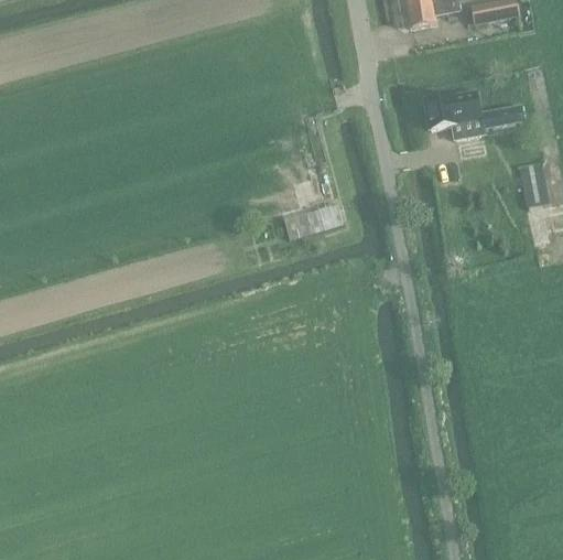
[(459,11),(457,0),(407,0),(412,31),(434,28),(432,17),(459,11)]
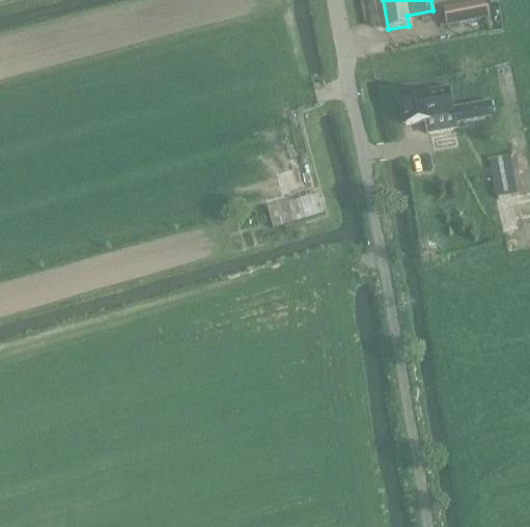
[(474,0),(444,6),(447,23),(458,21),(486,15),(487,15),(484,0),(474,0)]
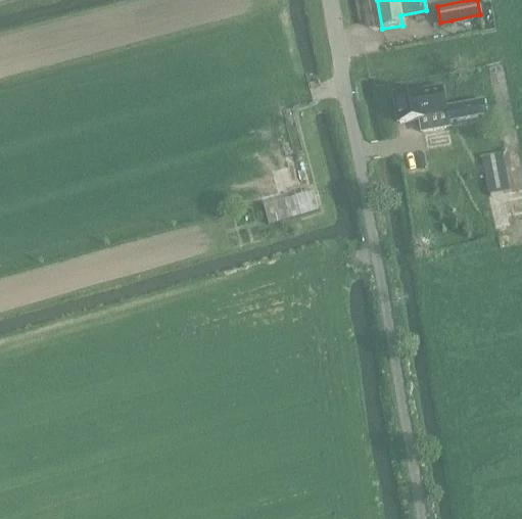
[(441,84),(393,93),(398,121),(419,116),(421,130),(430,128),(444,125),(447,121),(447,120),(485,113),(483,97),(445,104),(441,84)]
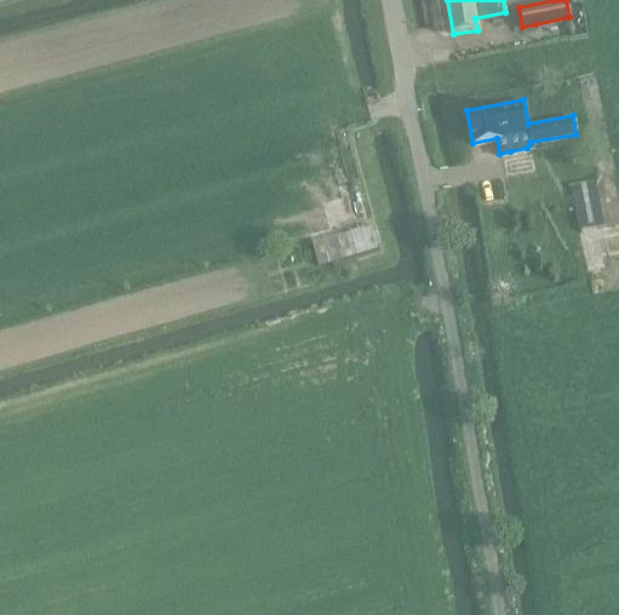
[(602,219),(599,196),(596,180),(595,178),(571,182),(578,224),(602,219)]
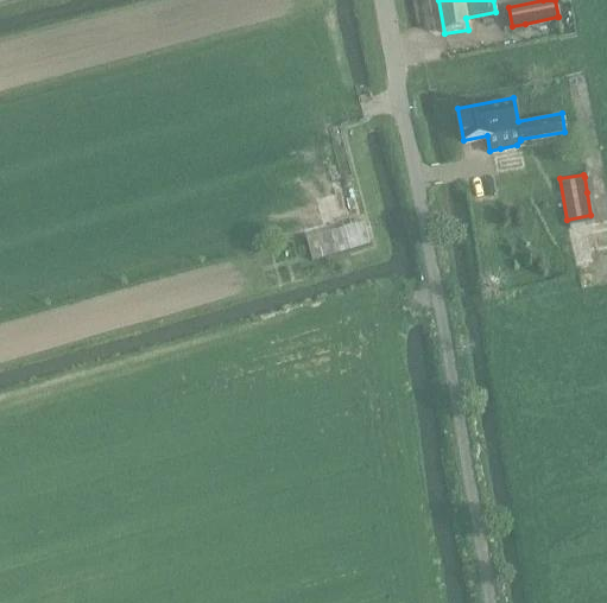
[(365,219),(352,222),(305,235),(311,256),(371,240),(365,219)]
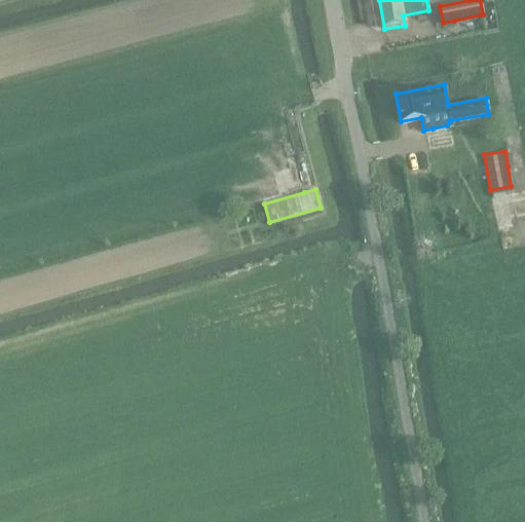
All buildings are outlined.
